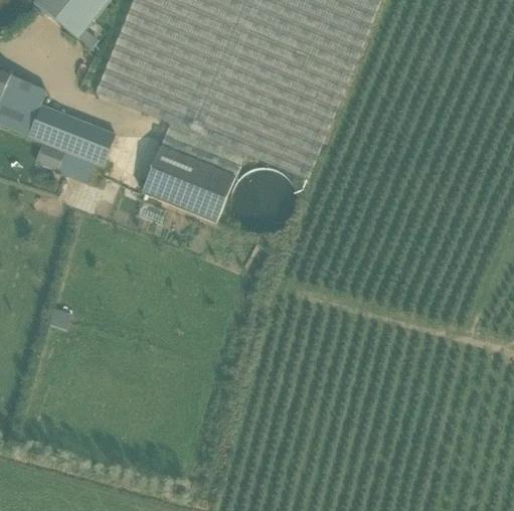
[(32,0),(31,2),(39,8),(77,39),(109,0),(32,0)]
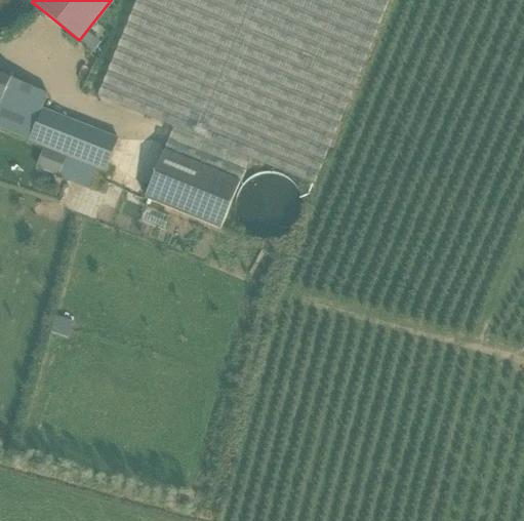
[(134,0),(97,93),(173,124),(163,148),(241,179),(246,168),(243,167),(248,155),(314,182),(388,0),(134,0)]
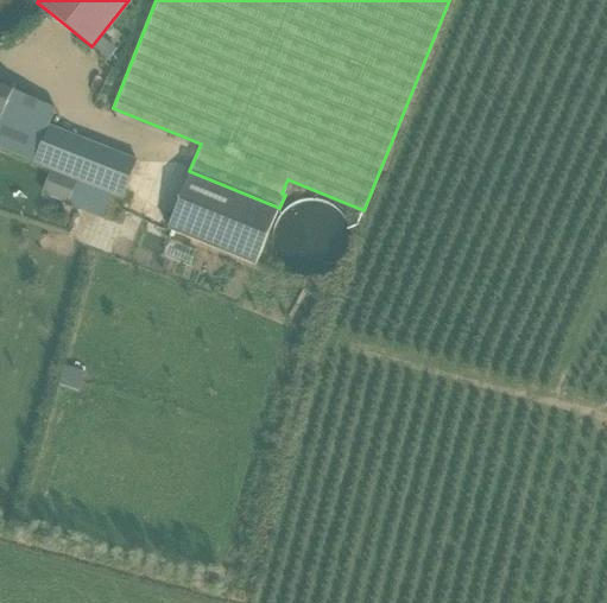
[(32,162),(48,124),(55,107),(12,89),(13,87),(0,81),(0,147),(32,162)]
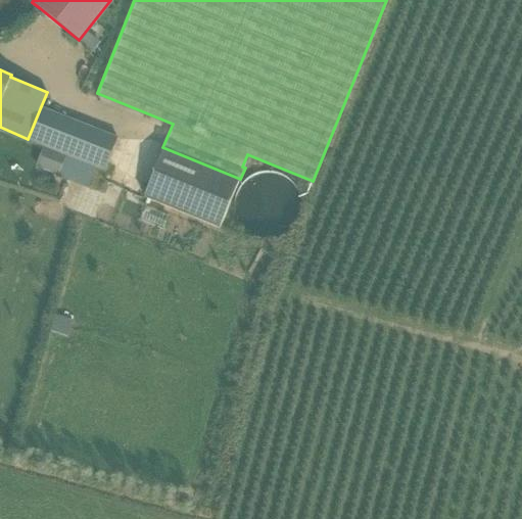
[(41,106),(28,139),(102,170),(115,138),(41,106)]
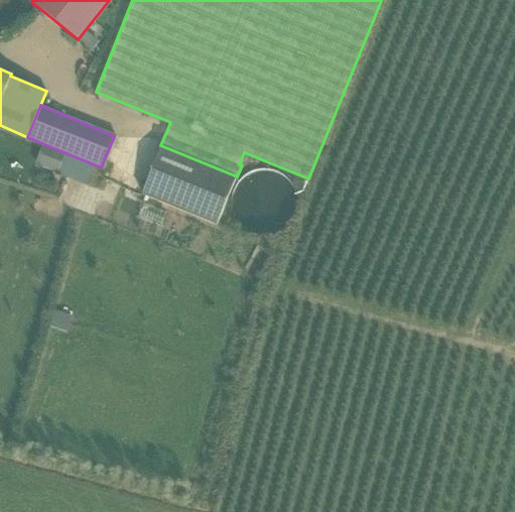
[(56,169),(63,152),(46,145),(39,162),(56,169)]
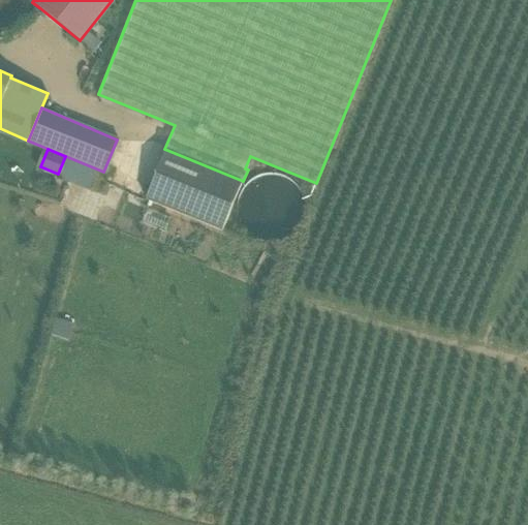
[(220,229),(241,181),(164,150),(145,198),(220,229)]
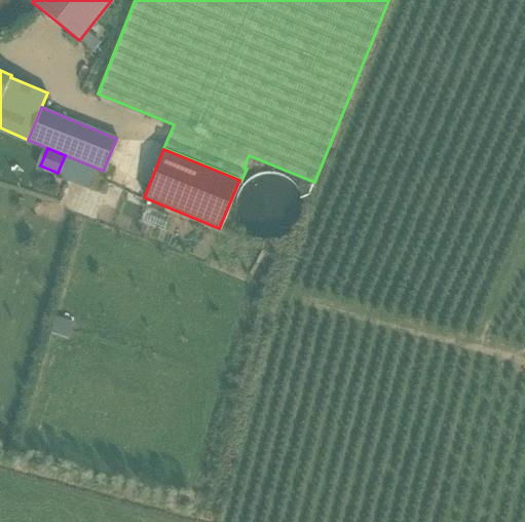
[(296,202),(297,198),(296,192),(295,187),(293,183),(289,179),(285,175),(279,172),(272,170),(267,170),(261,171),(256,173),(251,176),(247,179),(244,183),(241,189),(240,193),(240,199),(240,204),(242,210),(246,215),(250,219),(254,222),(260,225),(266,226),(271,226),(277,225),(282,223),(289,217),(292,214),(295,209),(296,202)]
